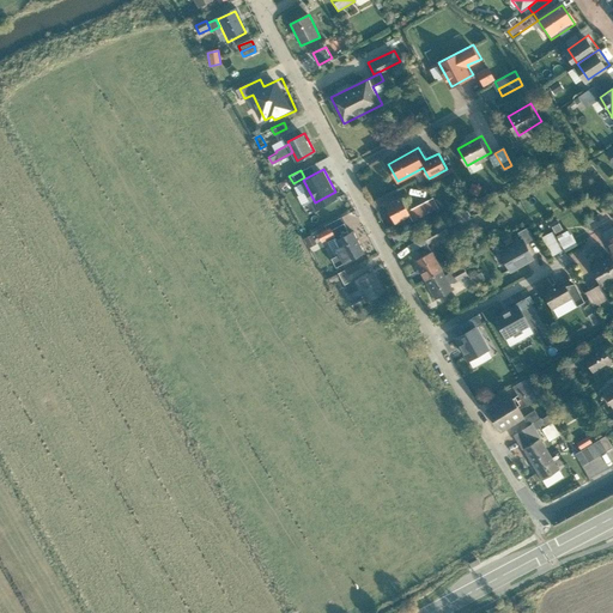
[(439,205),(435,195),(411,208),(417,218),(439,205)]
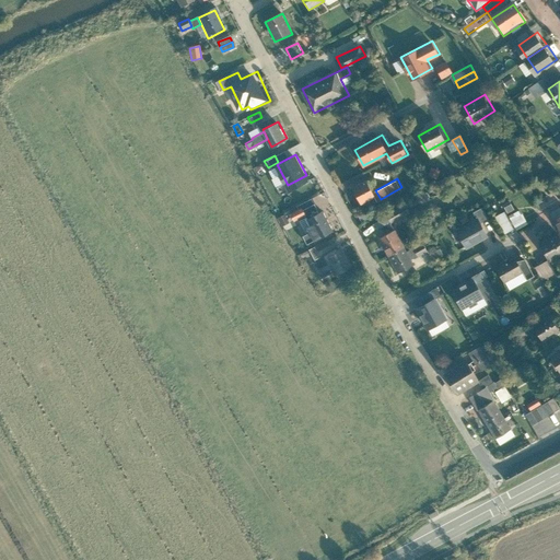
[(369,181),(353,188),(362,202),(376,195),(369,181)]
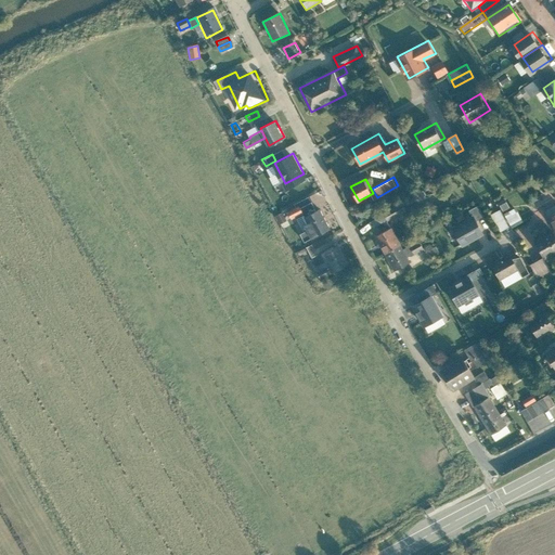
[(384,211),(388,219),(408,209),(403,201),(384,211)]
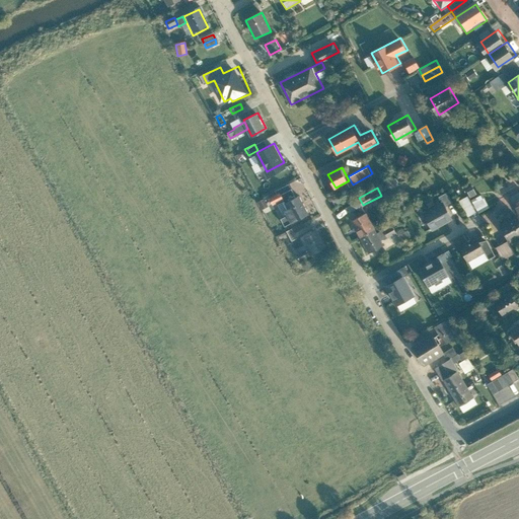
[(518,190),(509,196),(518,213),(518,190)]
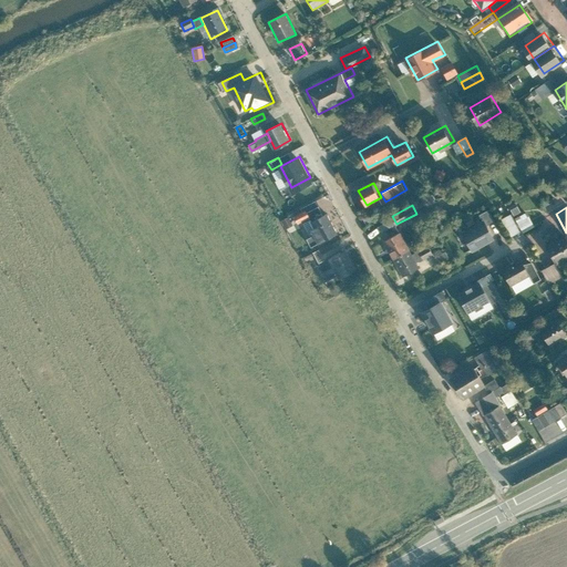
[(307,210),(295,215),(298,223),(310,217),(307,210)]
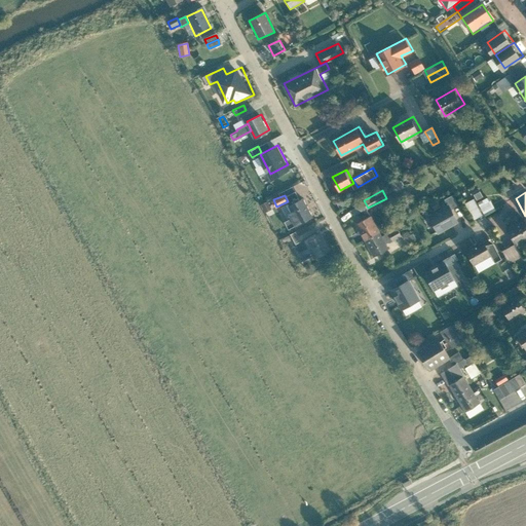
[(472,207),(478,219),(497,210),(490,196),(472,207)]
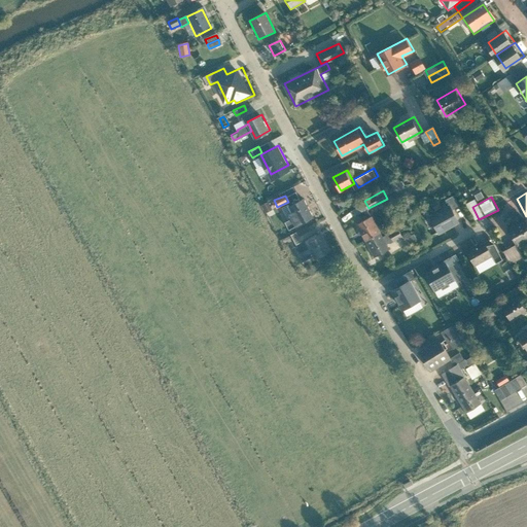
[(313,216),(304,198),(289,205),(292,210),(290,211),(292,217),(286,221),(289,229),(313,216)]
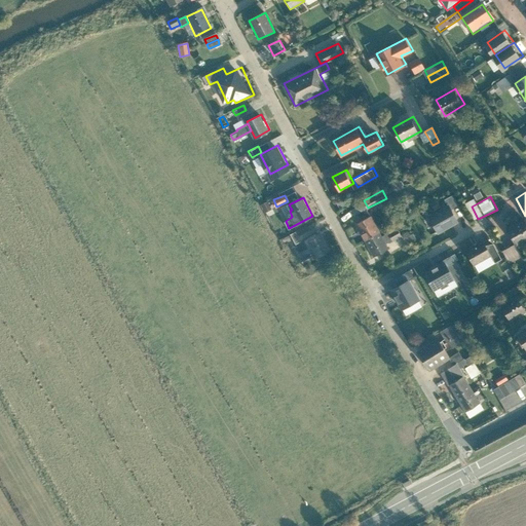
[(264,203),(268,212),(275,209),(271,200),(264,203)]
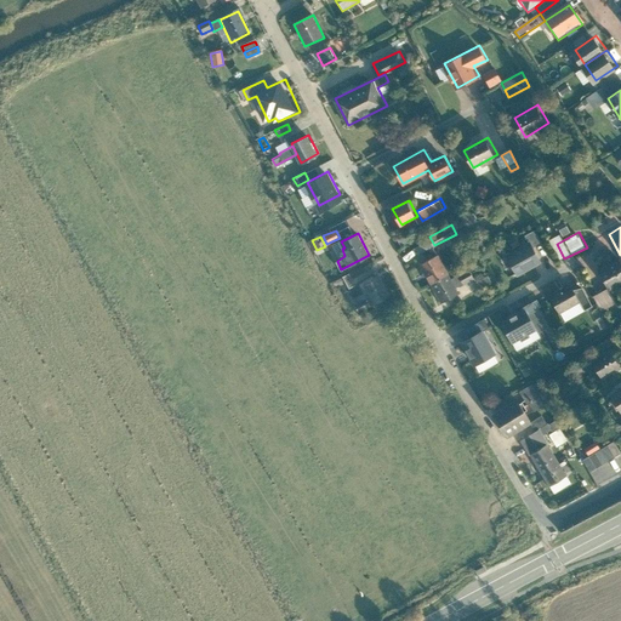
[(506,255),(517,273),(541,260),(530,240),(506,255)]
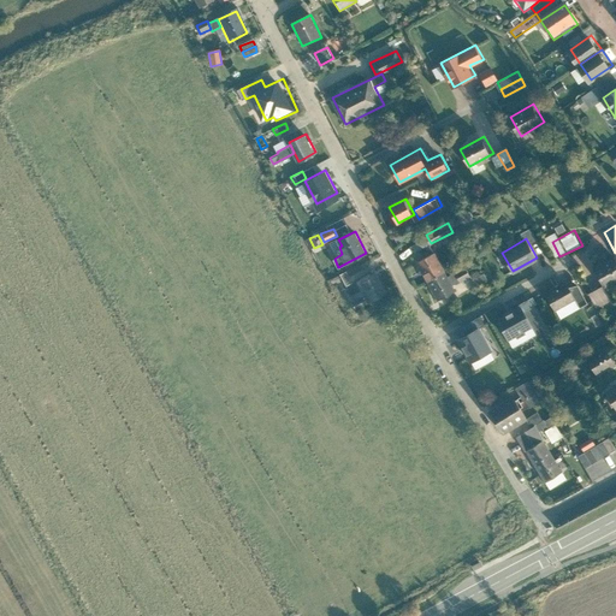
[(418,260),(427,279),(445,270),(436,250),(418,260)]
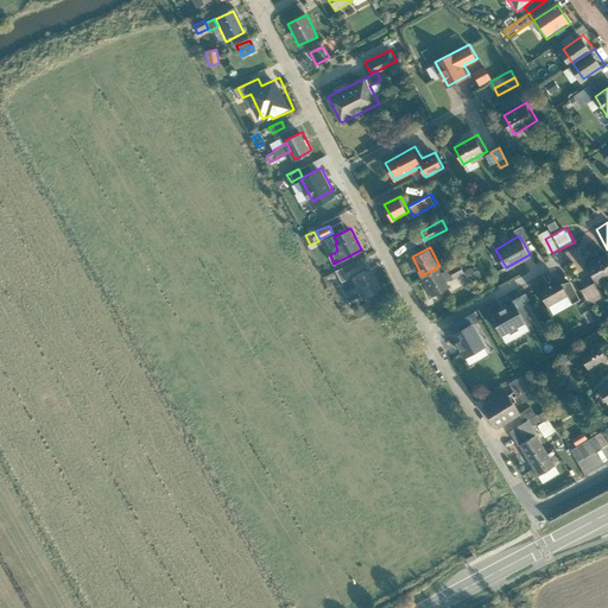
[(607,258),(605,252),(586,263),(597,283),(607,276),(607,258)]
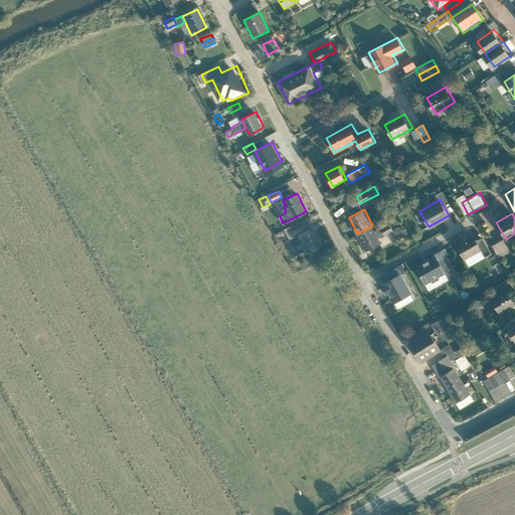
[(400,216),(375,230),(379,237),(392,230),(390,226),(402,219),(400,216)]
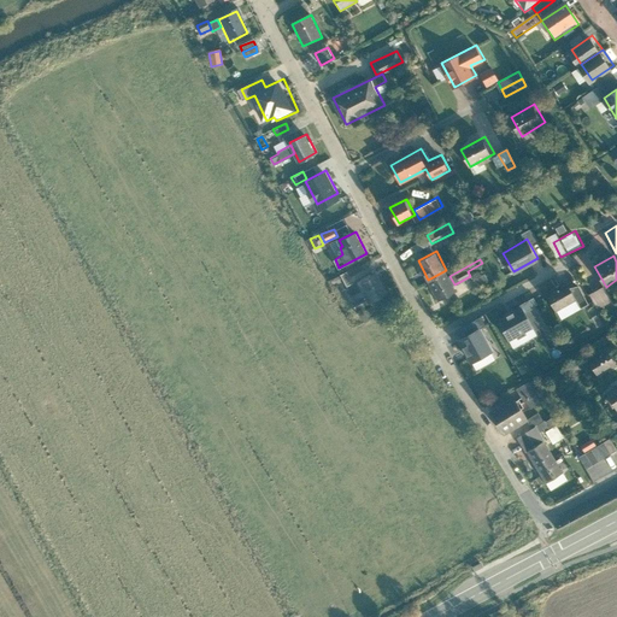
[(446,270),(428,280),(439,300),(457,291),(454,285),(450,276),(446,270)]
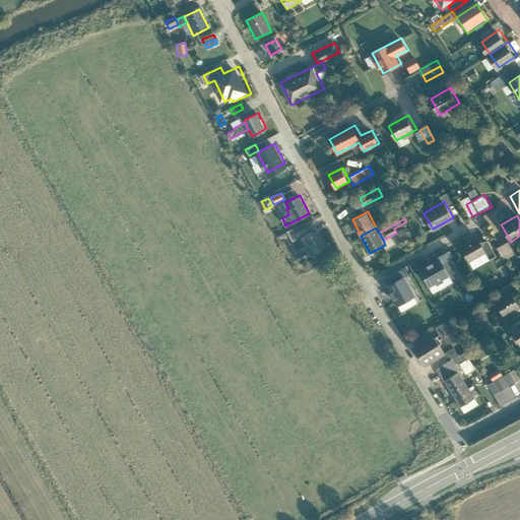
[(319,231),(305,238),(311,248),(313,253),(327,246),(319,231)]
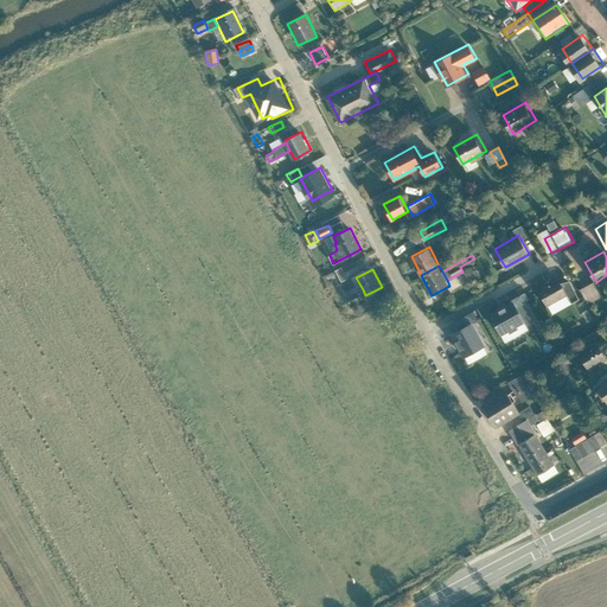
[(478,269),(466,275),(470,281),(481,275),(478,269)]
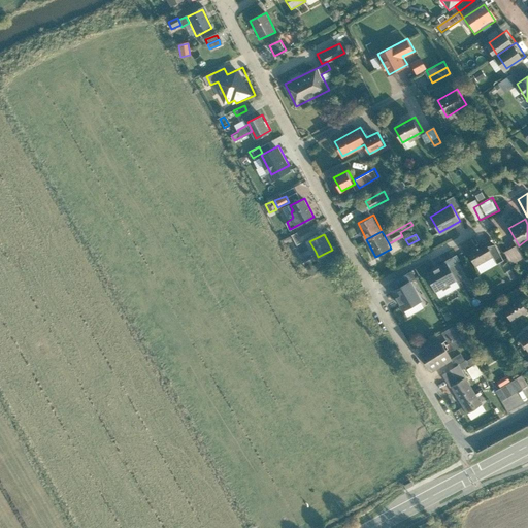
[(484,240),(467,250),(476,265),(493,256),(484,240)]
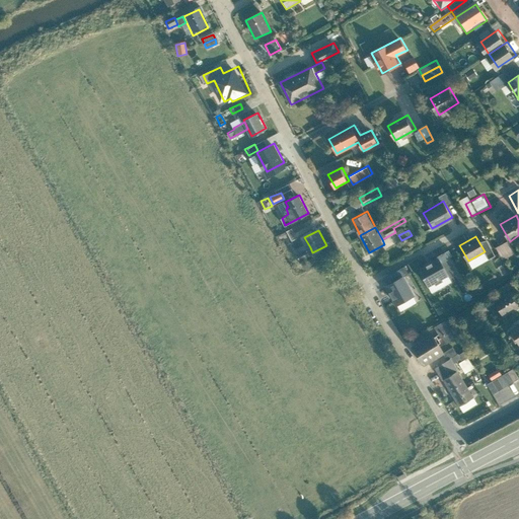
[(487,240),(480,241),(489,257),(495,254),(487,240)]
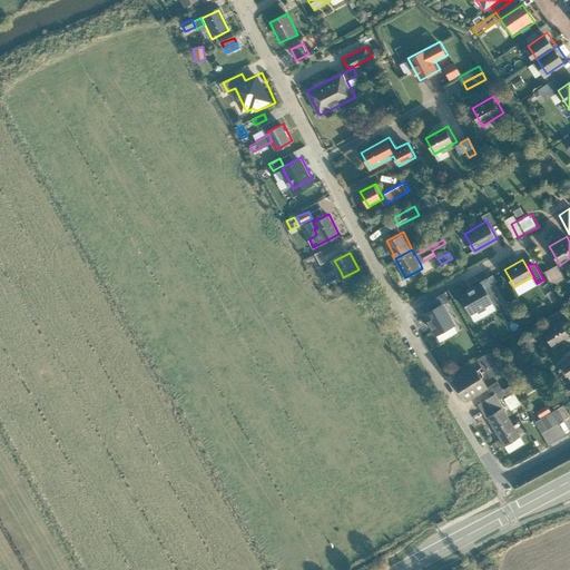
[(557,264),(544,271),(551,284),(563,277),(557,264)]
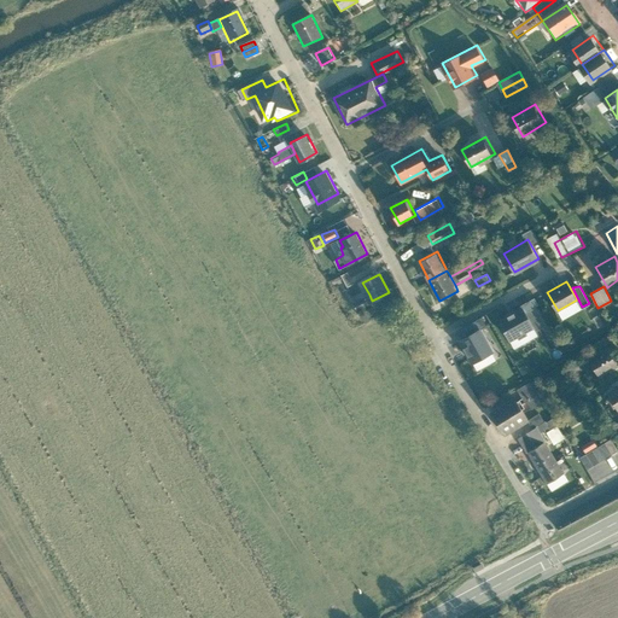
[(357,308),(372,301),(369,295),(349,304),(353,310),(357,308)]
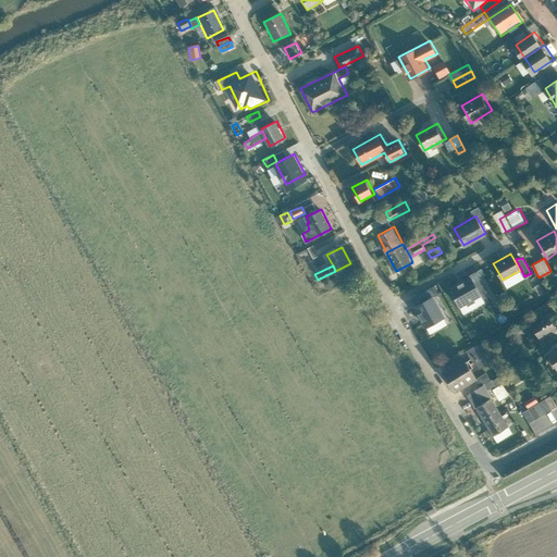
[(471,279),(449,291),(459,309),(482,297),(471,279)]
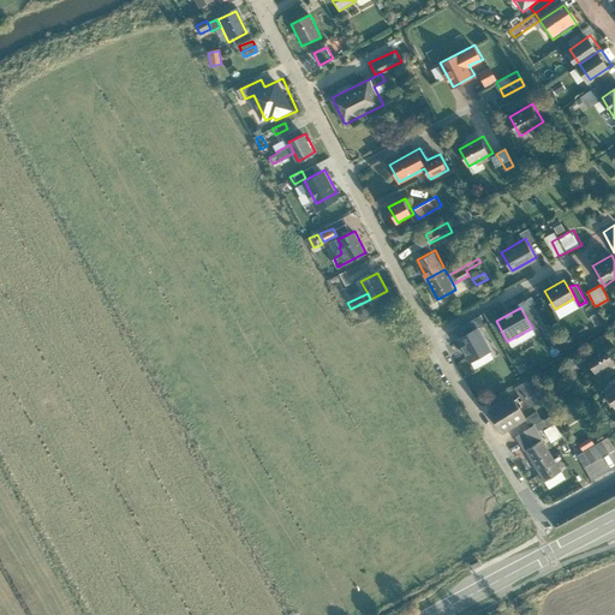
[(477,326),(455,338),(469,362),(490,350),(477,326)]
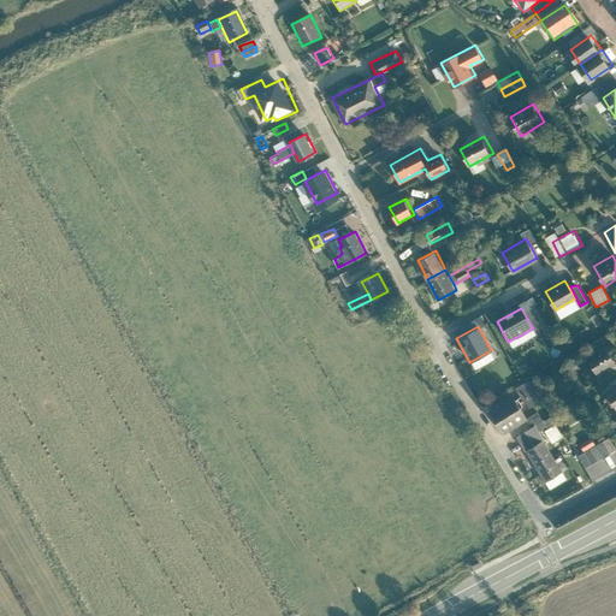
[(605,347),(586,357),(597,375),(615,363),(605,347)]
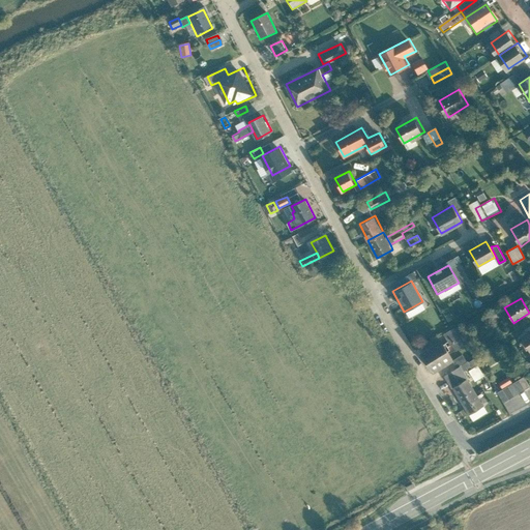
[(453,327),(443,334),(449,344),(460,337),(453,327)]
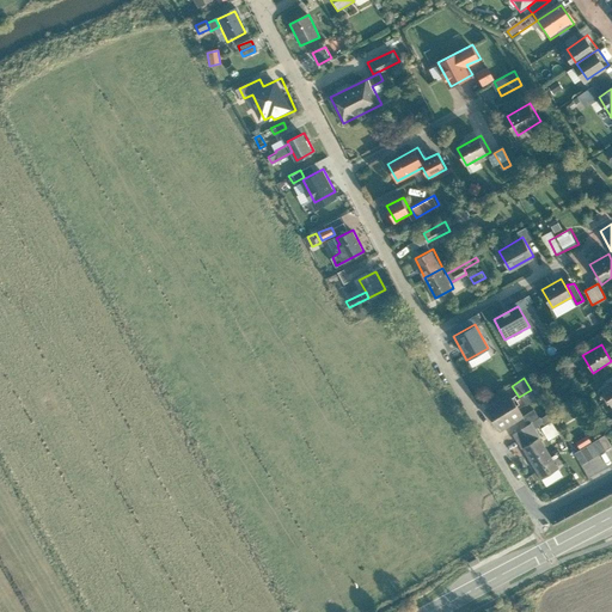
[(611,381),(601,389),(611,407),(611,381)]
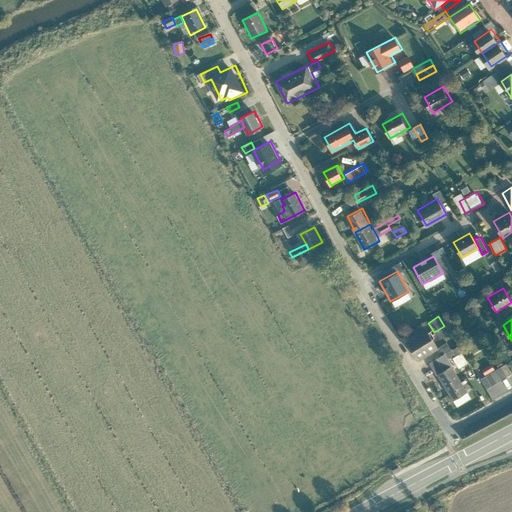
[(437,347),(425,327),(405,339),(417,359),(437,347)]
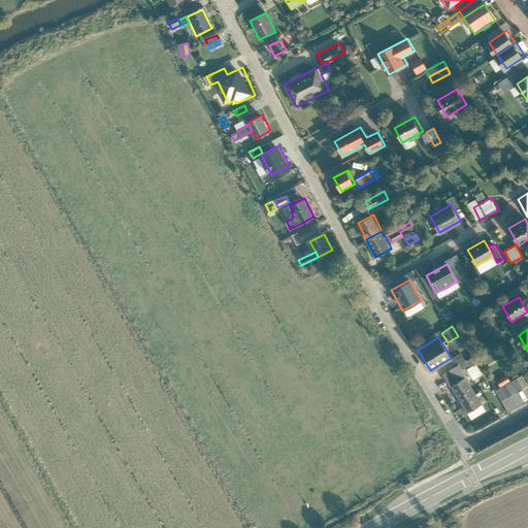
[(463,359),(460,353),(452,358),(455,363),(463,359)]
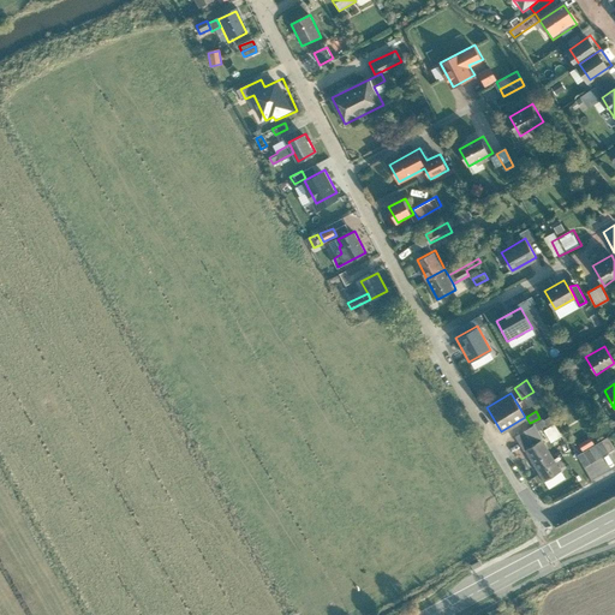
[(559,423),(547,427),(551,441),(563,436),(559,423)]
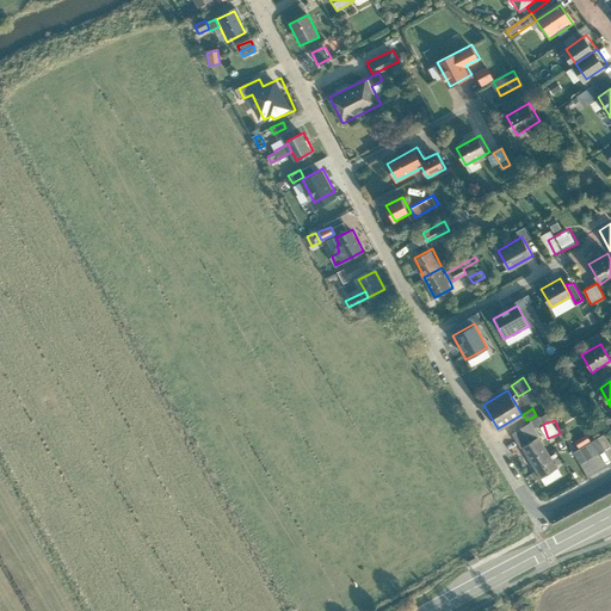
[(513,433),(522,446),(538,436),(530,423),(513,433)]
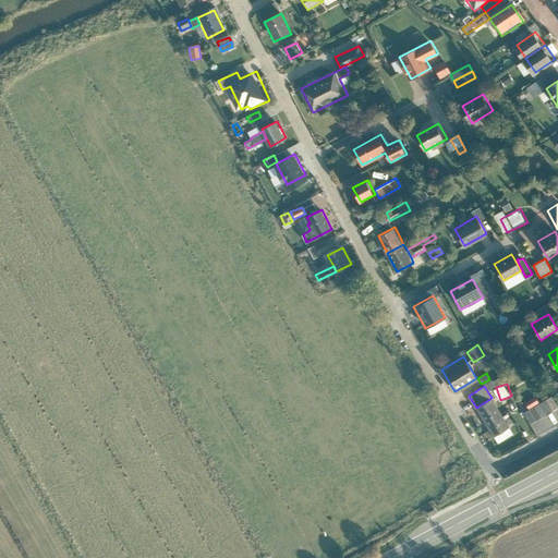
[(549,396),(524,413),(531,423),(556,405),(549,396)]
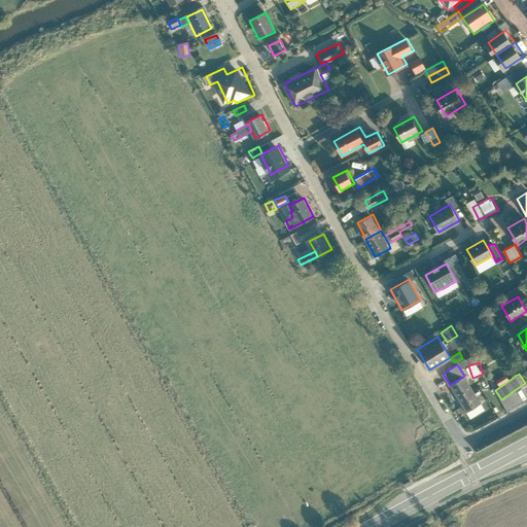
[(504,375),(496,380),(499,386),(508,381),(504,375)]
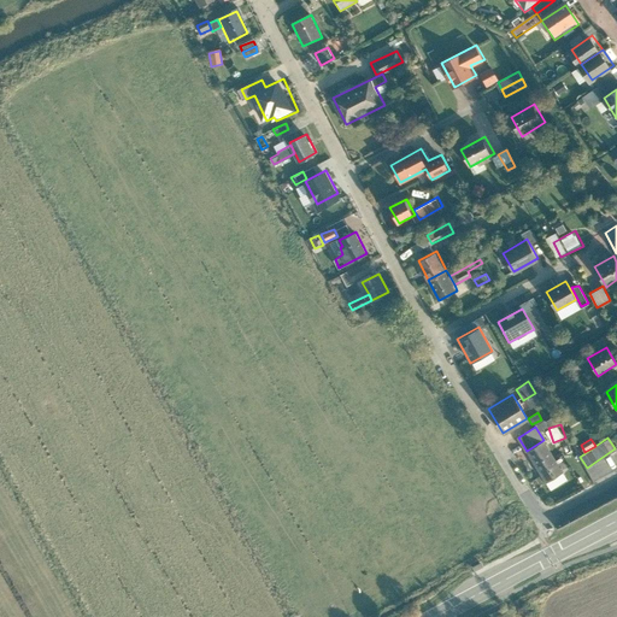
[(544,440),(527,451),(546,481),(563,470),(544,440)]
